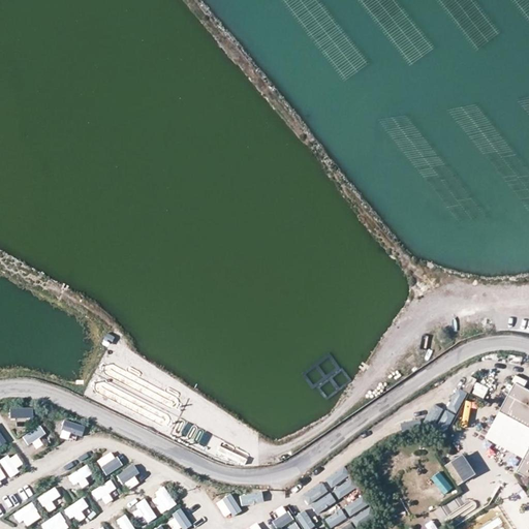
[(110,333),(104,342),(111,345),(115,337),(110,333)]
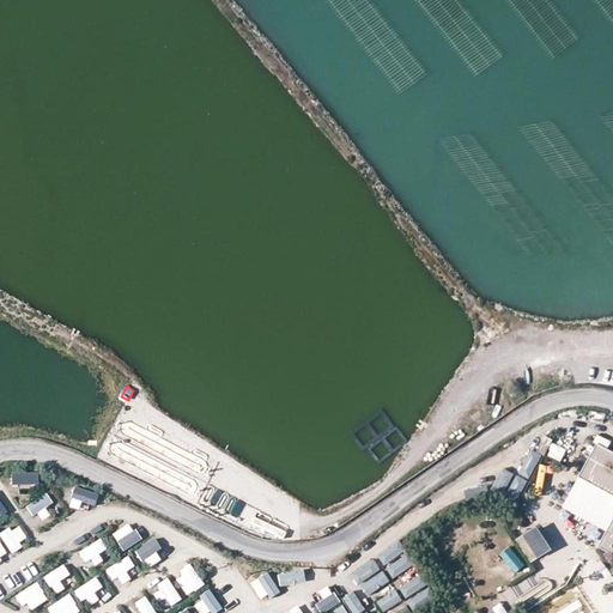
[(536,450),(544,455),(552,439),(545,435),(536,450)]
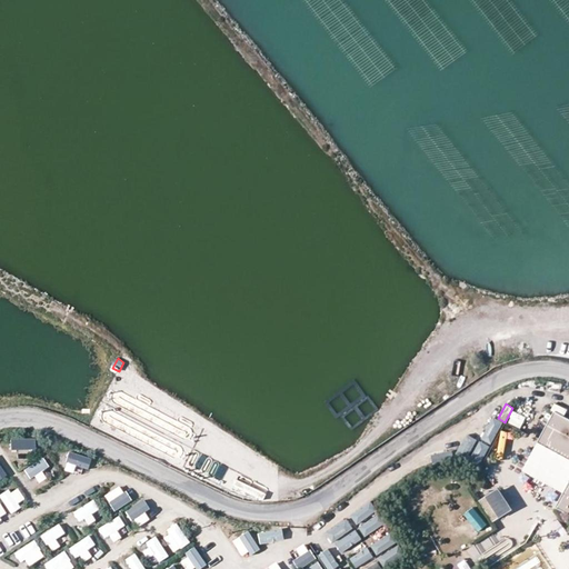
[(509,422),(522,428),(531,411),(519,405),(509,422)]
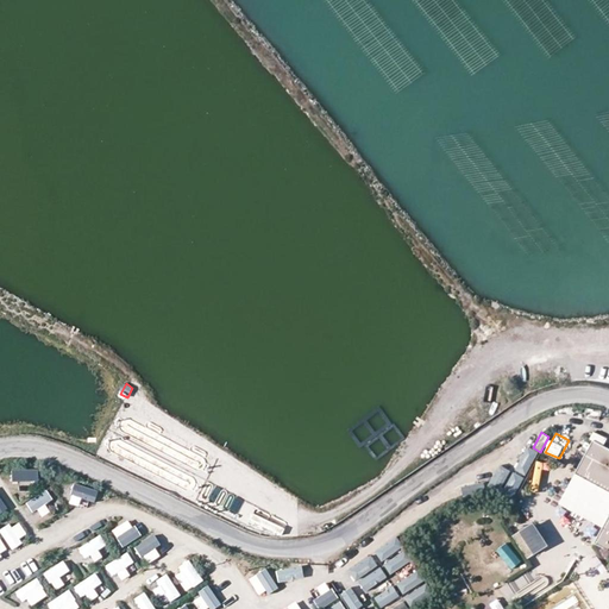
[(608,447),(592,439),(573,473),(608,490),(608,447)]
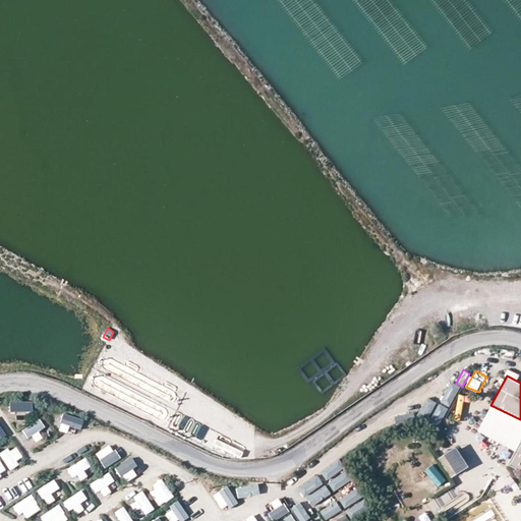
[(442,423),(449,407),(426,397),(419,414),(442,423)]
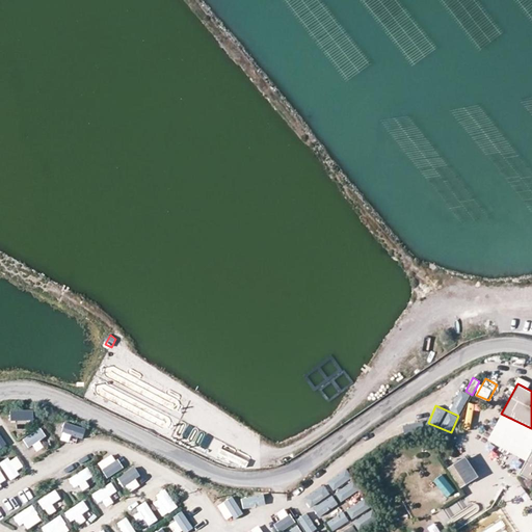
[(27,429),(27,421),(35,421),(35,410),(16,410),(15,428),(27,429)]
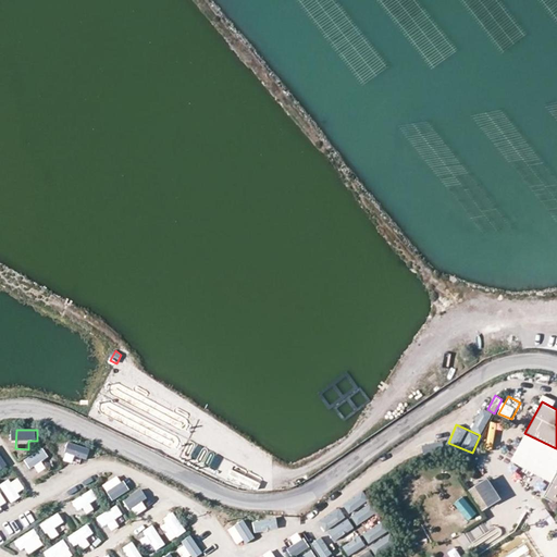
[(77,456),(81,444),(59,438),(54,456),(63,459),(65,453),(77,456)]
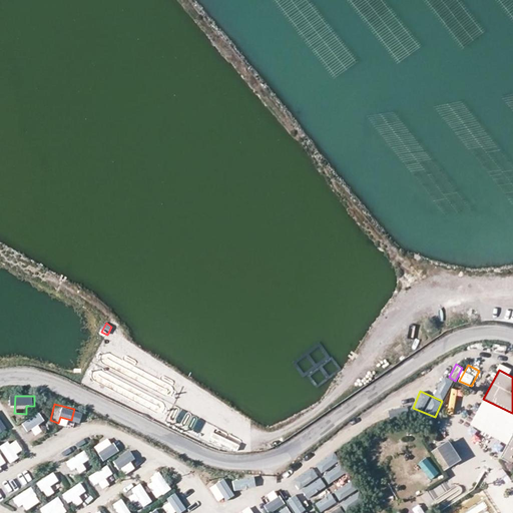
[(40,412),(22,423),(27,432),(45,421),(40,412)]
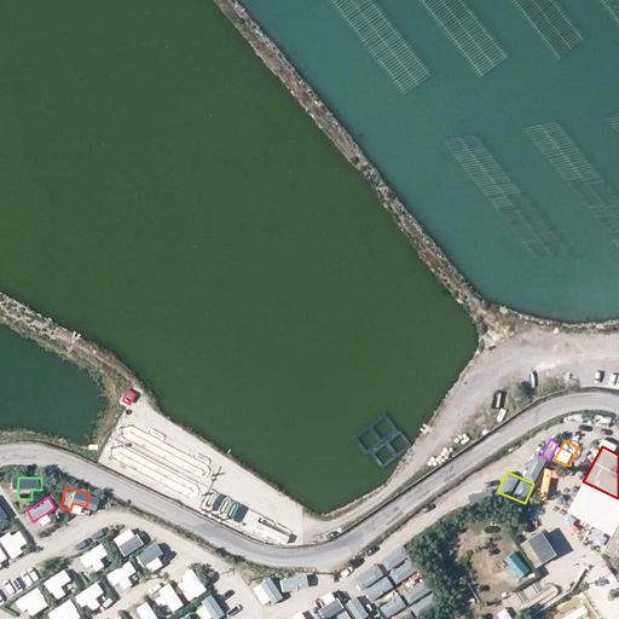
[(0,521),(10,515),(0,499),(0,521)]
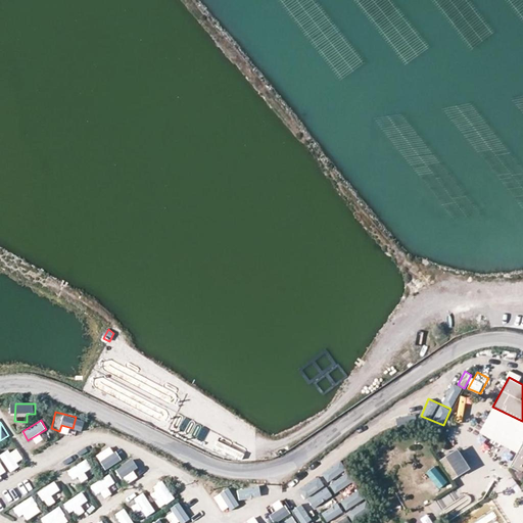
[(229,440),(227,445),(240,452),(242,446),(229,440)]
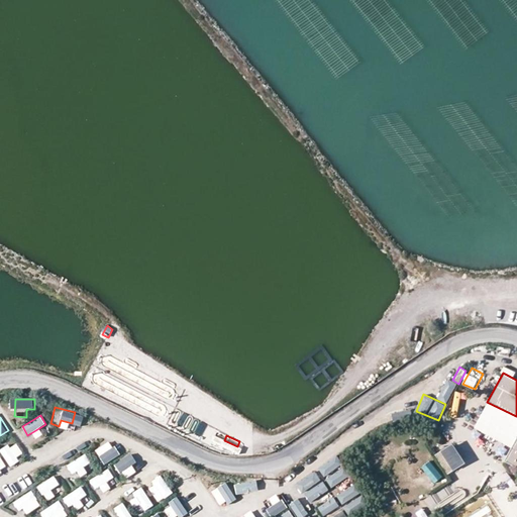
[(516,436),(504,459),(516,467),(516,436)]
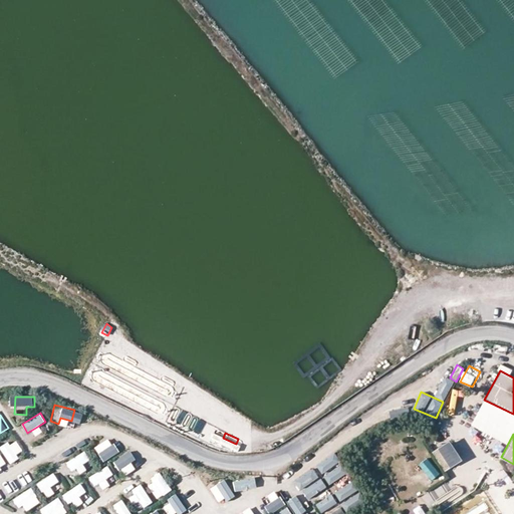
[(382,444),(390,455),(402,448),(395,437),(382,444)]
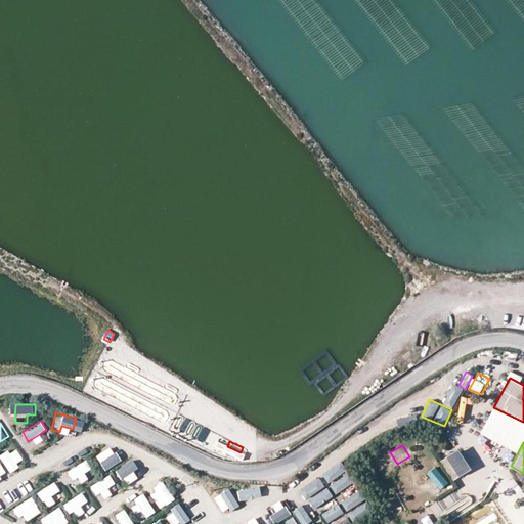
[(15,447),(0,457),(9,472),(25,462),(15,447)]
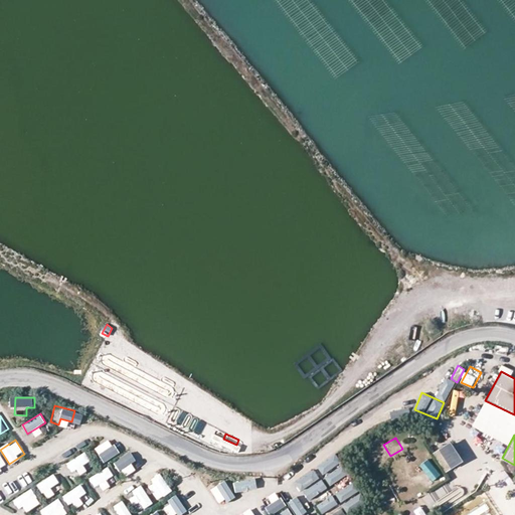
[(452,441),(440,449),(452,469),(465,461),(452,441)]
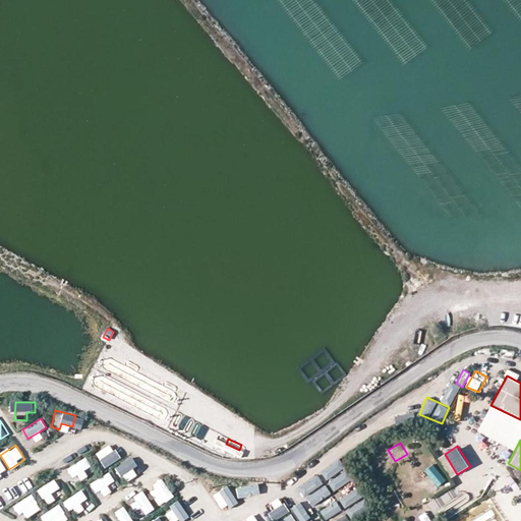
[(112,447),(98,457),(106,468),(120,459),(112,447)]
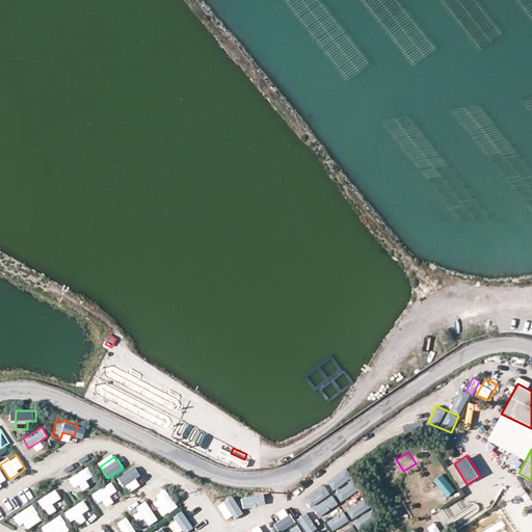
[(143,483),(133,468),(118,477),(129,493),(143,483)]
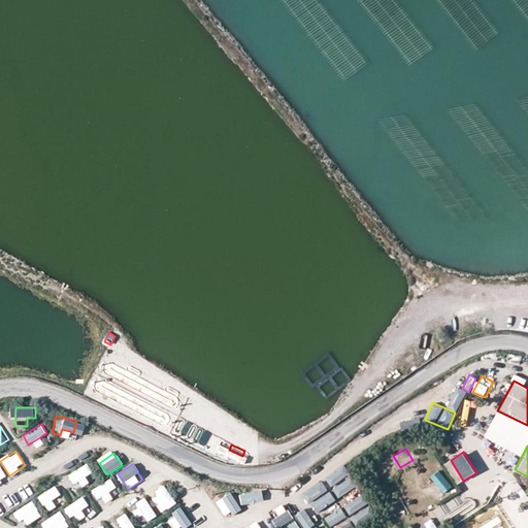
[(68,475),(74,484),(78,482),(83,487),(94,479),(84,465),(68,475)]
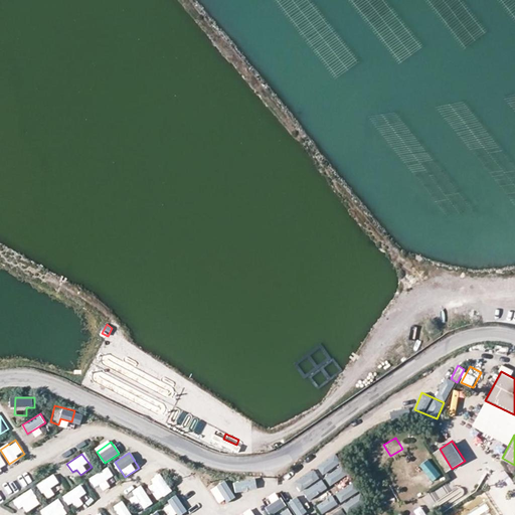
[(335,454),(318,466),(332,486),(349,474),(335,454)]
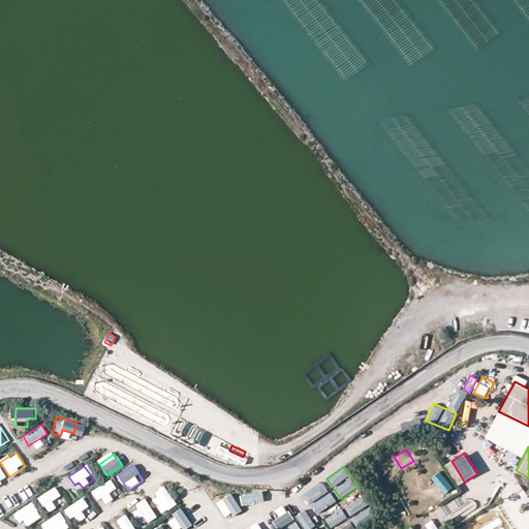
[(92,492),(98,501),(117,489),(111,479),(92,492)]
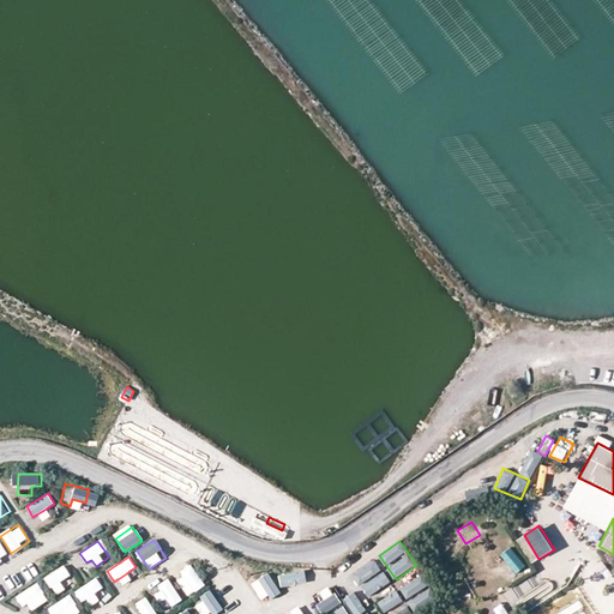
[(375,559),(354,573),(369,596),(391,582),(375,559)]
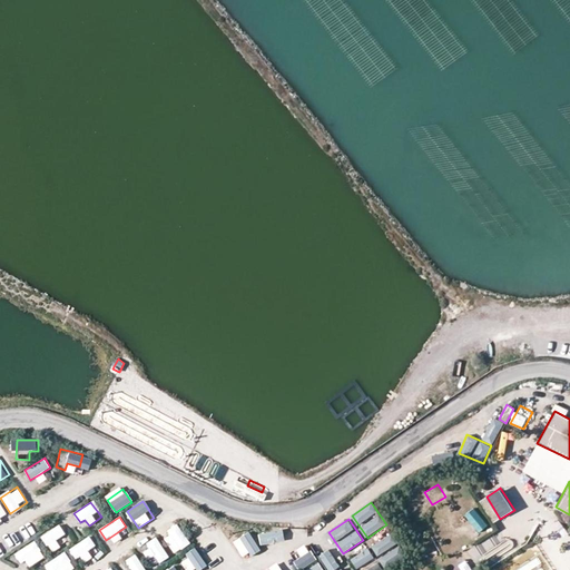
[(174,550),(188,543),(179,523),(165,530),(174,550)]
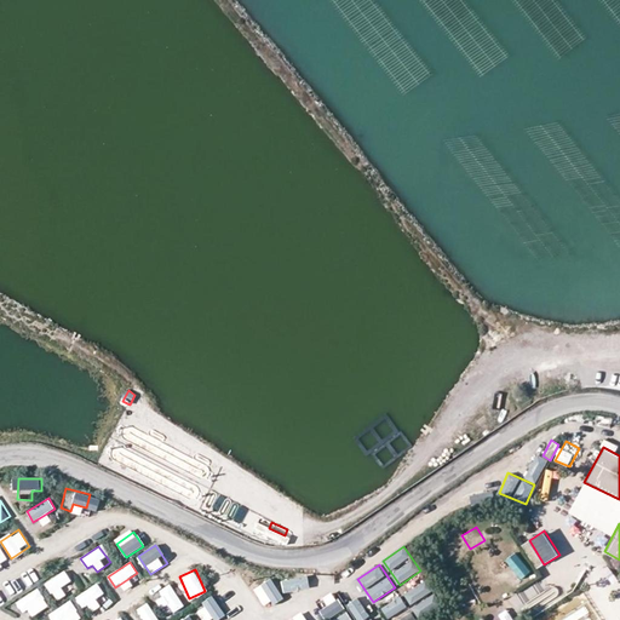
[(65,570),(45,583),(57,602),(76,589),(65,570)]
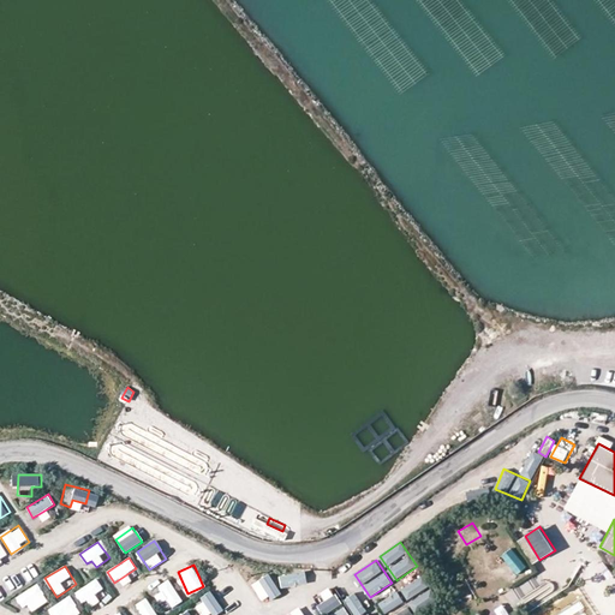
[(281,587),(308,585),(305,572),(280,575),(281,587)]
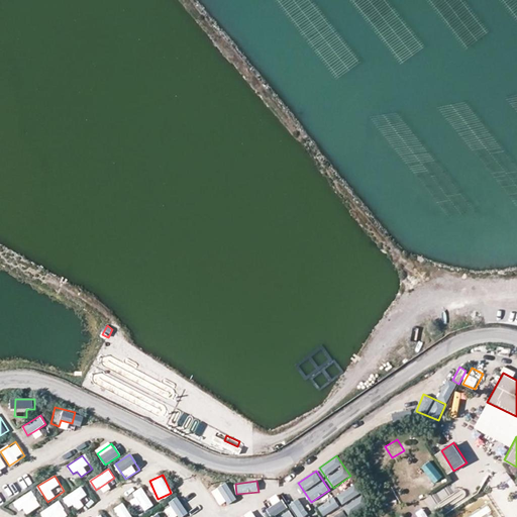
[(436,502),(456,489),(452,481),(431,495),(436,502)]
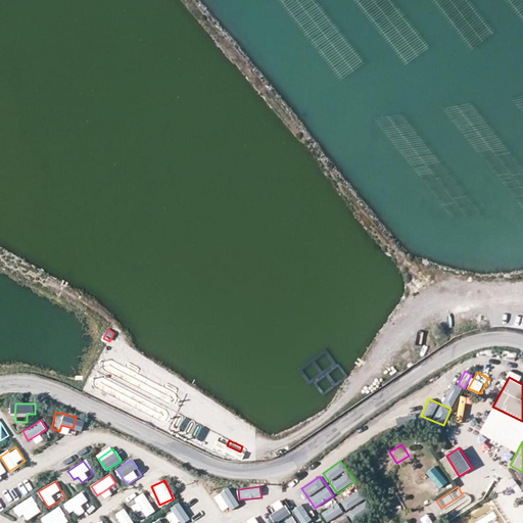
[(224,513),(239,504),(230,489),(215,500),(224,513)]
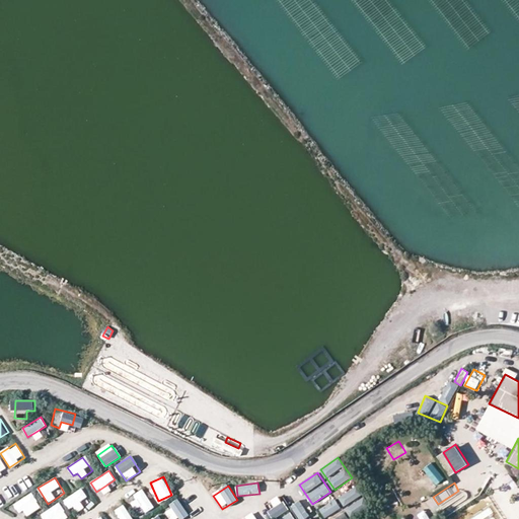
[(345,506),(363,495),(357,486),(339,497),(345,506)]
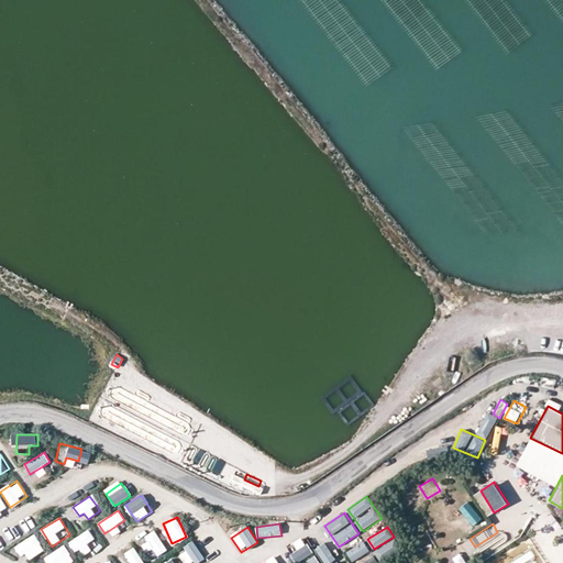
[(89,530),(70,540),(79,558),(91,552),(87,543),(95,540),(89,530)]
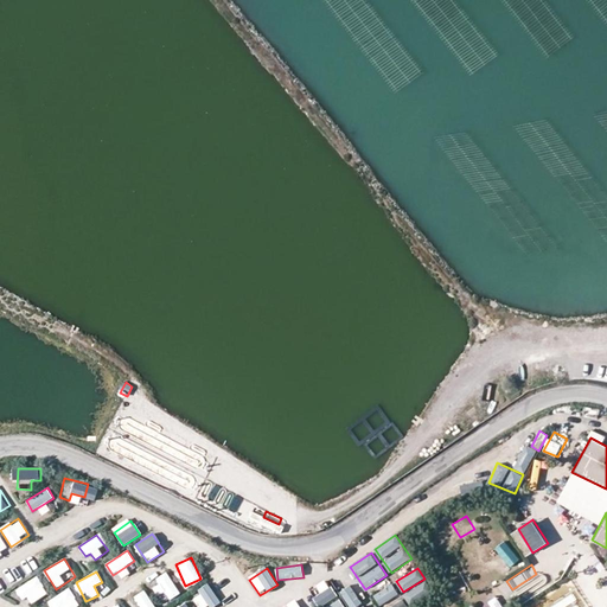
[(155,586),(167,602),(181,593),(166,572),(155,579),(159,583),(155,586)]
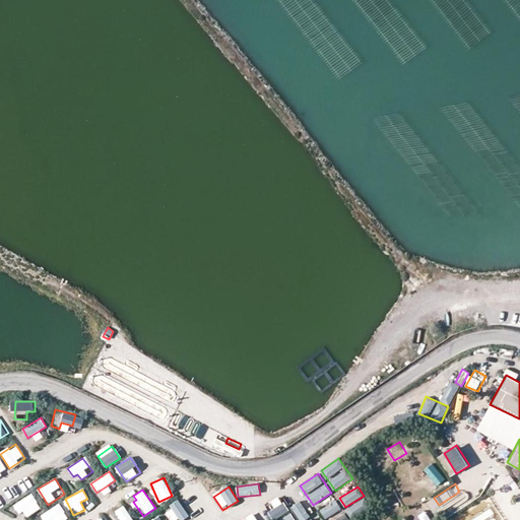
[(19,517),(31,511),(30,507),(38,504),(33,495),(13,504),(19,517)]
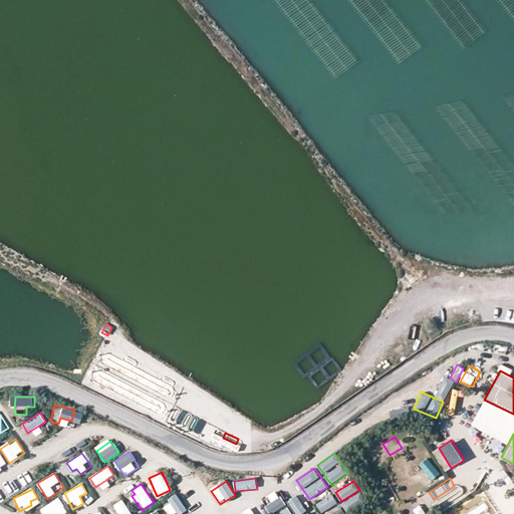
[(271,513),(290,513),(279,490),(264,497),(271,513)]
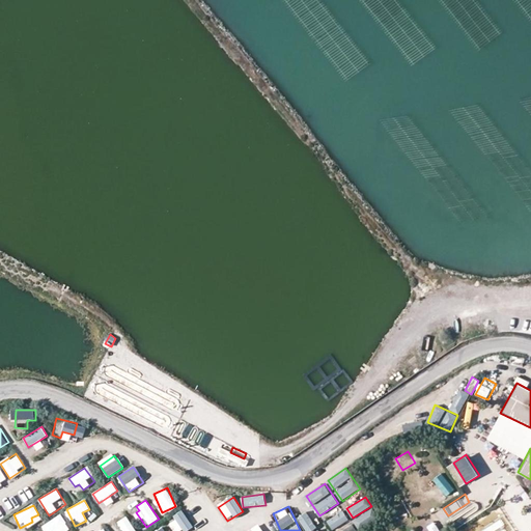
[(343,510),(327,520),(333,529),(350,520),(343,510)]
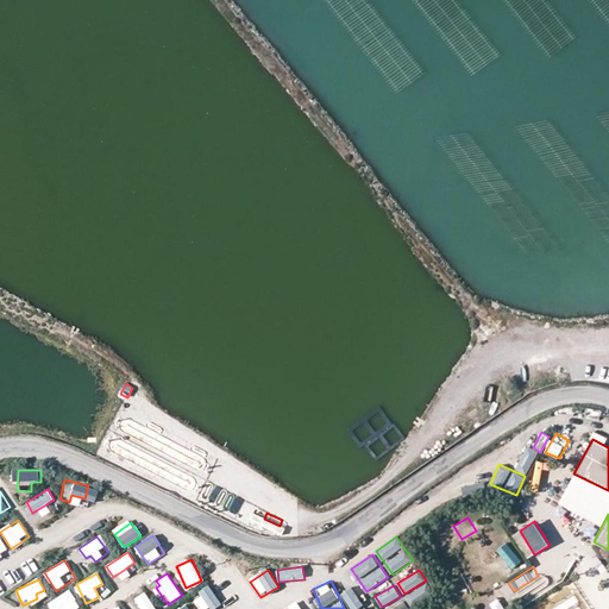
[(413,607),(431,595),(425,585),(407,597),(413,607)]
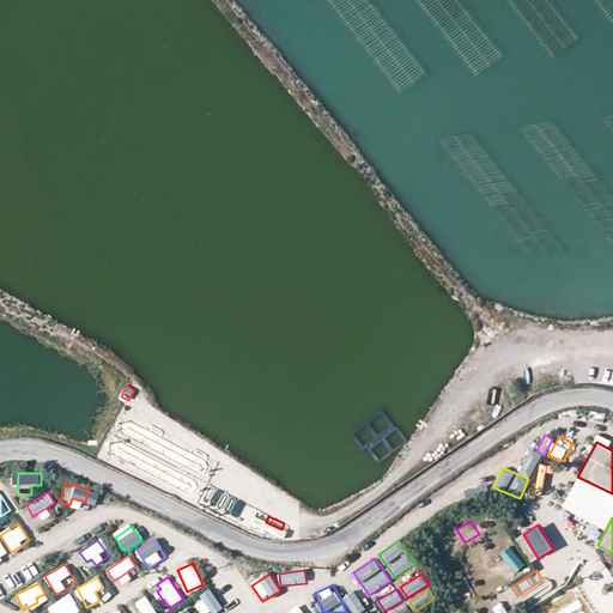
[(200,612),(213,612),(223,607),(212,590),(194,601),(200,612)]
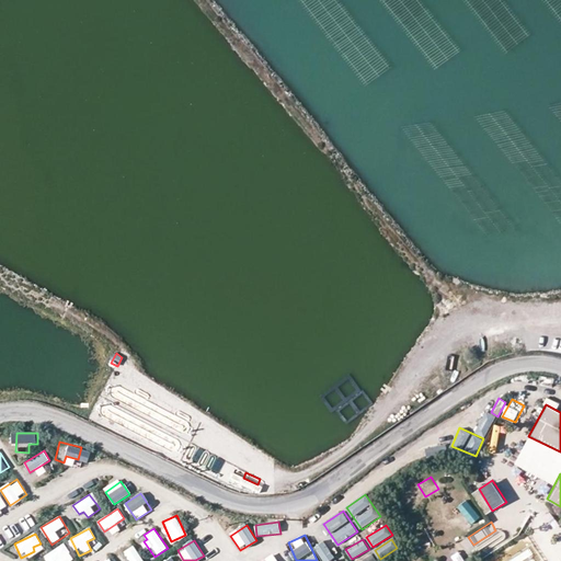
[(323,560),(328,560),(334,558),(325,540),(316,546),(323,560)]
